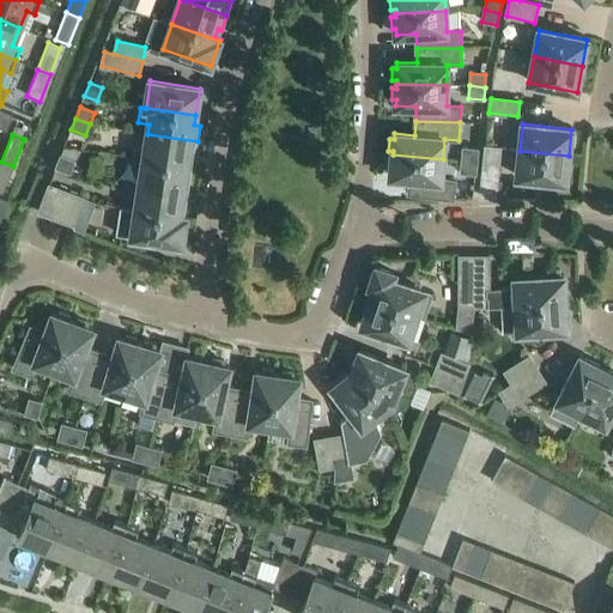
[(134,149),(133,158),(188,167),(189,156),(195,157),(198,141),(147,134),(145,146),(134,149)]
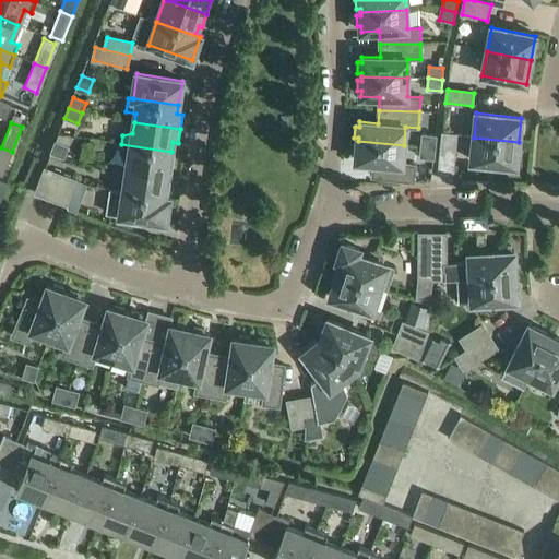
[(440,161),(453,162),(456,135),(443,134),(440,161)]
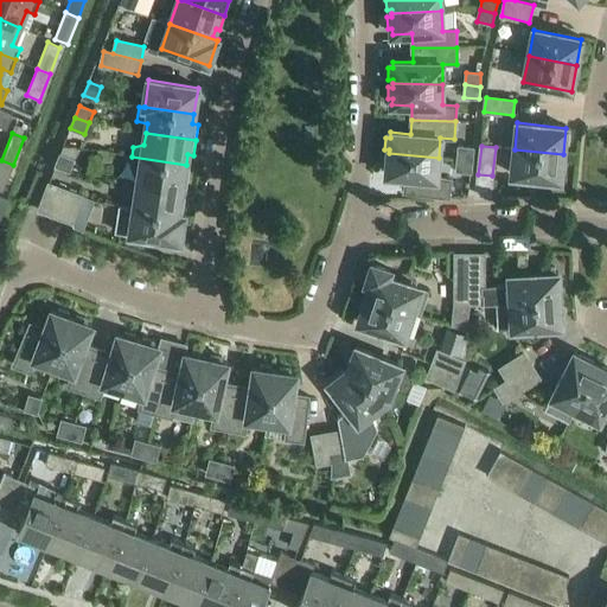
[(459,147),(458,159),(472,160),(473,148),(459,147)]
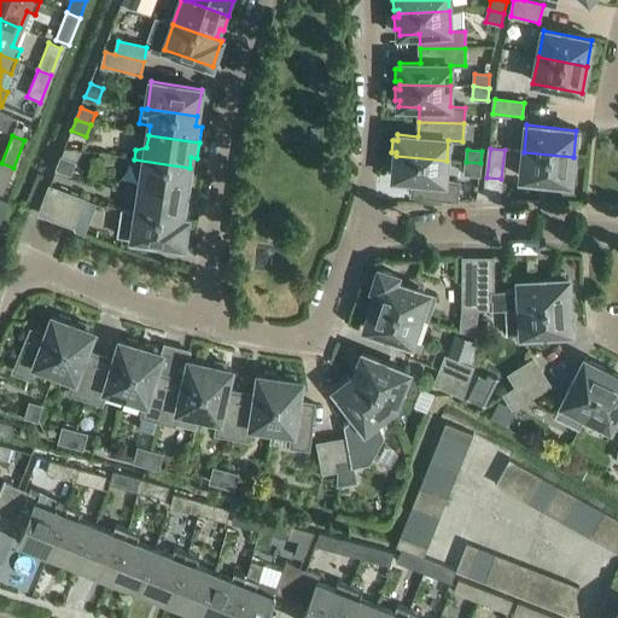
[(573,157),(524,152),(522,179),(571,184),(573,157)]
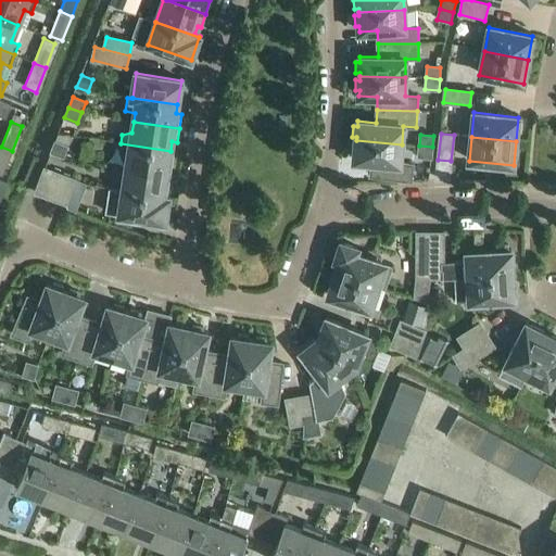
[(402,144),(356,140),(355,144),(352,143),(351,154),(355,154),(354,160),(373,162),(370,176),(412,180),(413,165),(400,163),(402,144)]
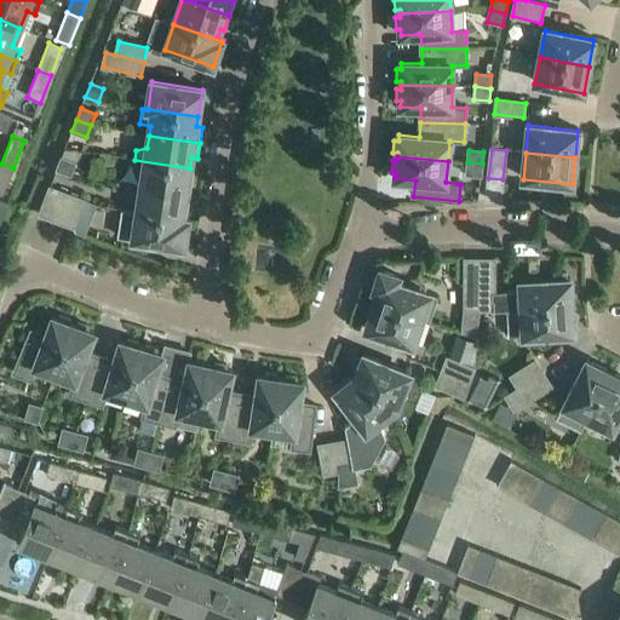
[(57,170),(70,176),(75,164),(62,158),(57,170)]
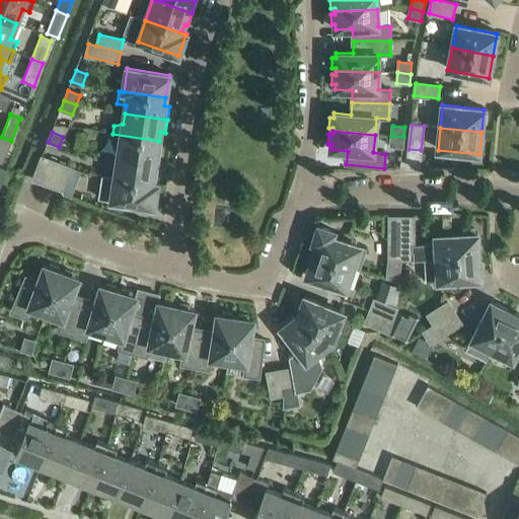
[(120,145),(119,156),(160,163),(162,150),(158,149),(159,141),(113,134),(112,140),(120,145)]
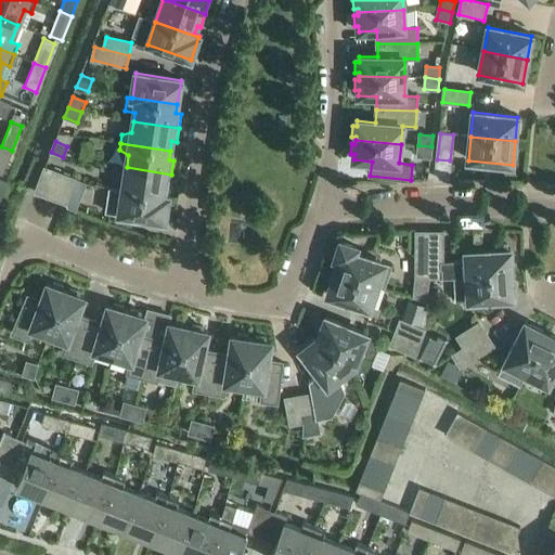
[(431,146),(418,145),(417,157),(430,158),(431,146)]
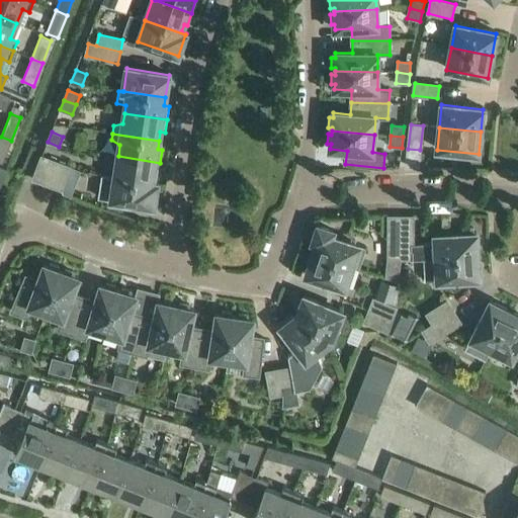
[(11,141),(1,137),(0,138),(0,162),(2,163),(11,141)]
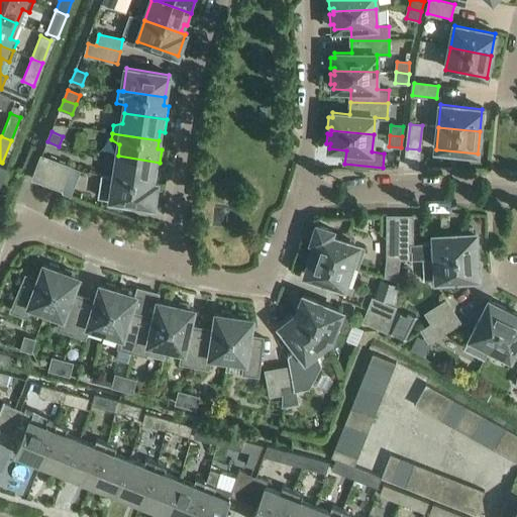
[(118,156),(114,178),(157,184),(157,183),(152,182),(153,175),(158,175),(160,163),(118,156)]
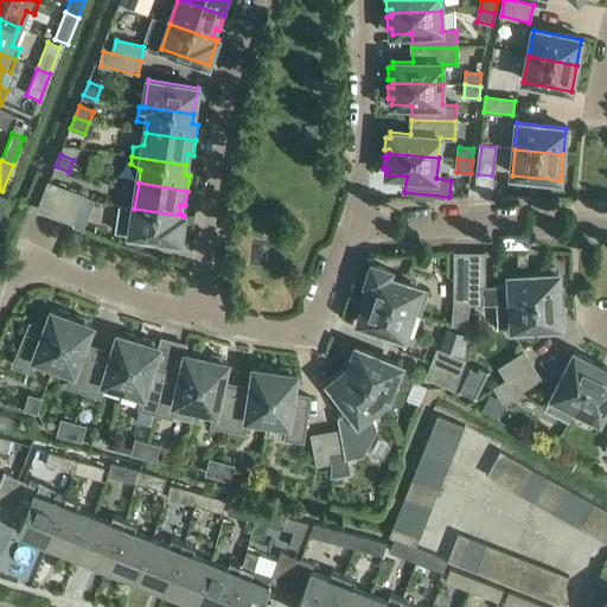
[(38,210),(52,216),(62,189),(49,184),(38,210)]
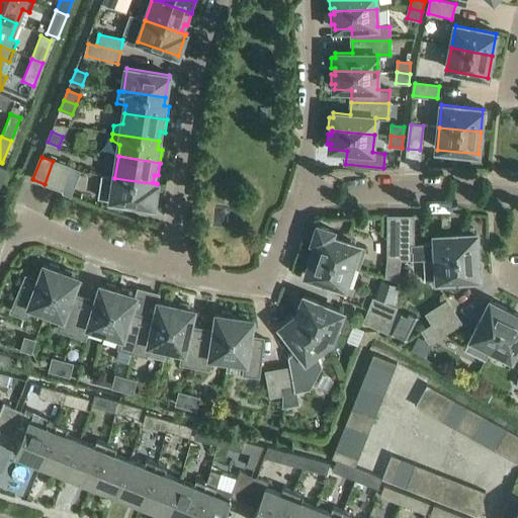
[(53,161),(45,184),(61,190),(70,168),(53,161)]
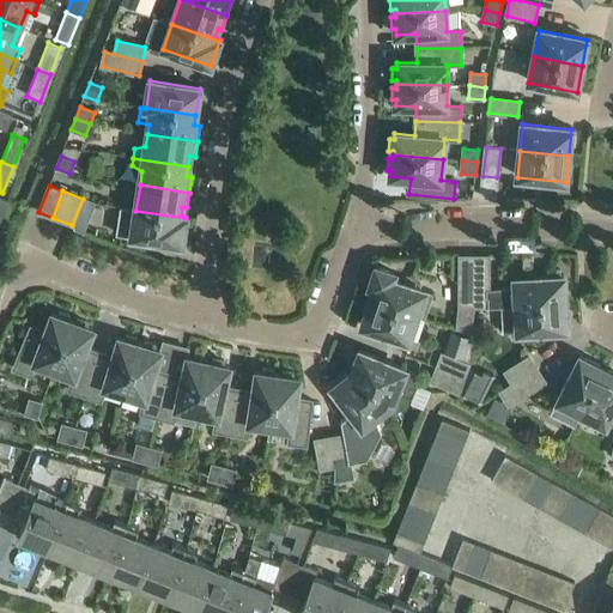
[(186,218),(135,211),(133,225),(119,223),(117,235),(182,244),(186,218)]
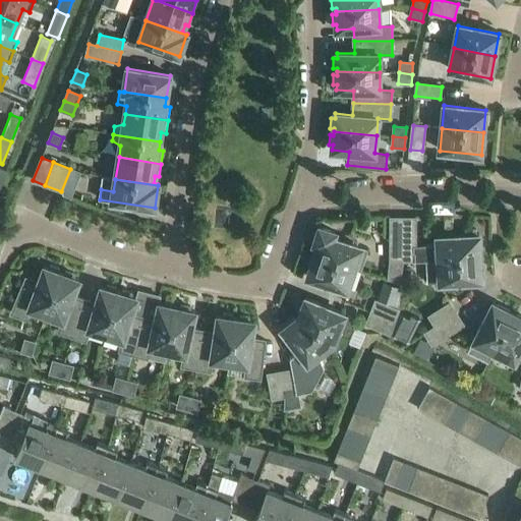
[(319,244),(314,255),(361,271),(368,249),(334,238),(336,232),(320,227),(314,243),(319,244)]
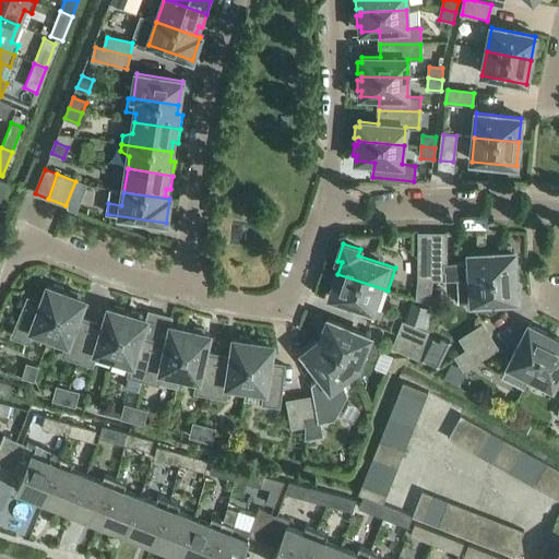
[(445,265),(445,281),(445,282),(471,280),(471,278),(515,276),(514,252),(511,252),(511,248),(498,248),(499,252),(470,254),(470,264),(445,265)]
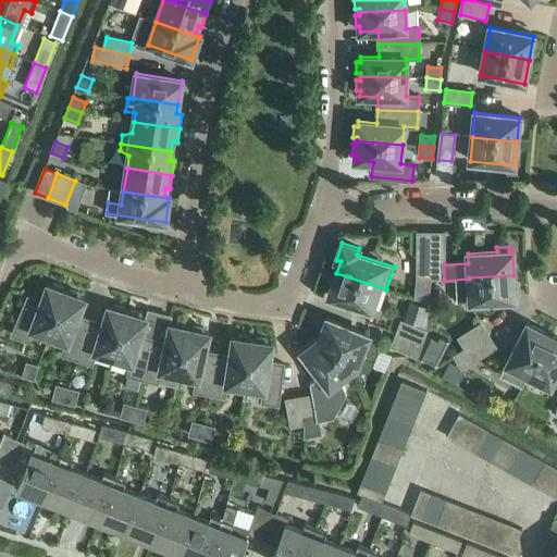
[(431,280),(431,254),(418,254),(418,279),(416,299),(429,304),(431,280)]
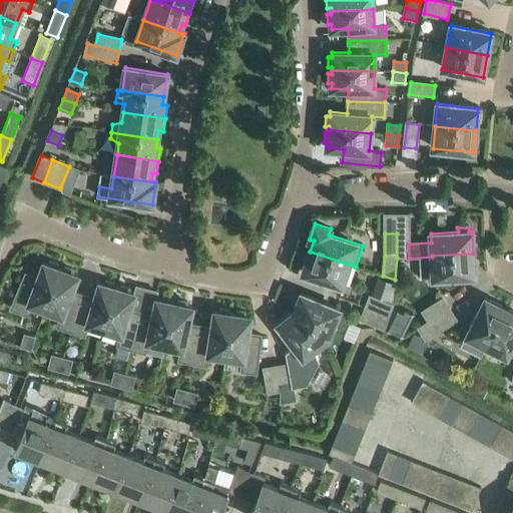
[(409,233),(397,233),(397,258),(409,258),(409,243),(409,233)]
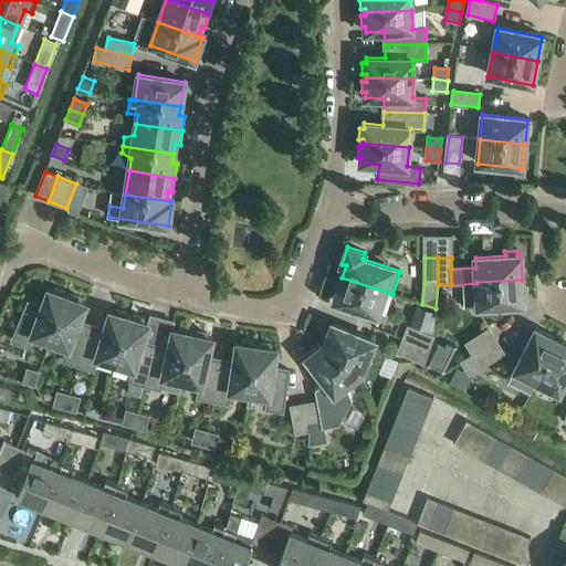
[(392,294),(342,278),(334,301),(377,315),(385,293),(392,295),(392,294)]
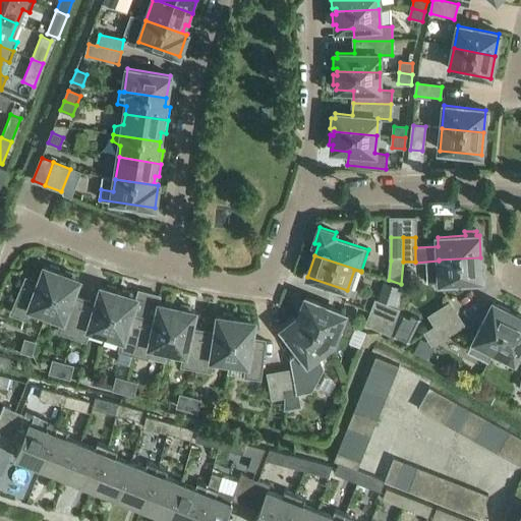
[(480,257),(439,259),(439,261),(441,283),(482,280),(480,257)]
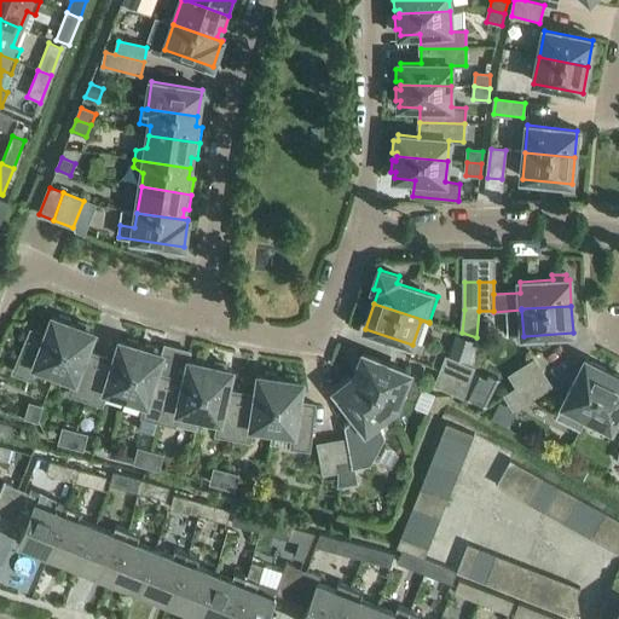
[(35,365),(55,372),(73,325),(69,324),(71,319),(59,316),(58,319),(53,317),(46,336),(32,330),(13,372),(30,380),(35,365)]
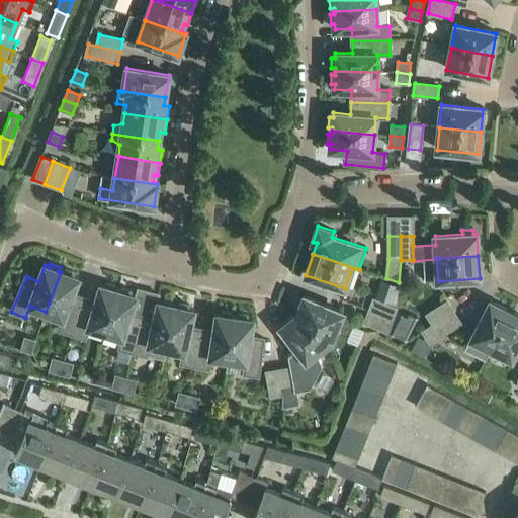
[(59,330),(72,334),(84,298),(72,294),(78,278),(74,276),(75,273),(66,270),(64,273),(61,272),(46,312),(63,319),(59,330)]
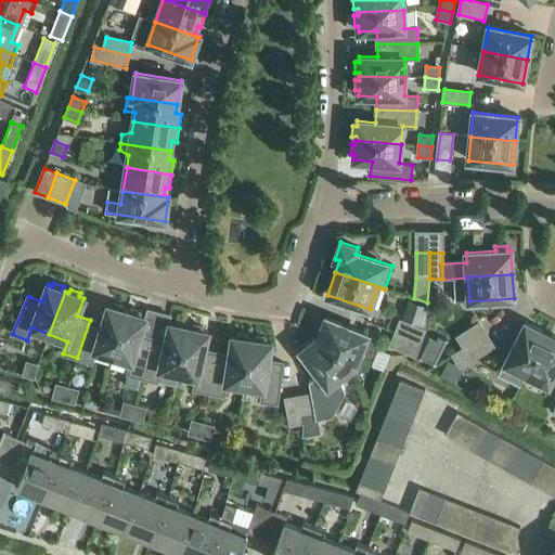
[(403,319),(421,325),(427,307),(409,300),(403,319)]
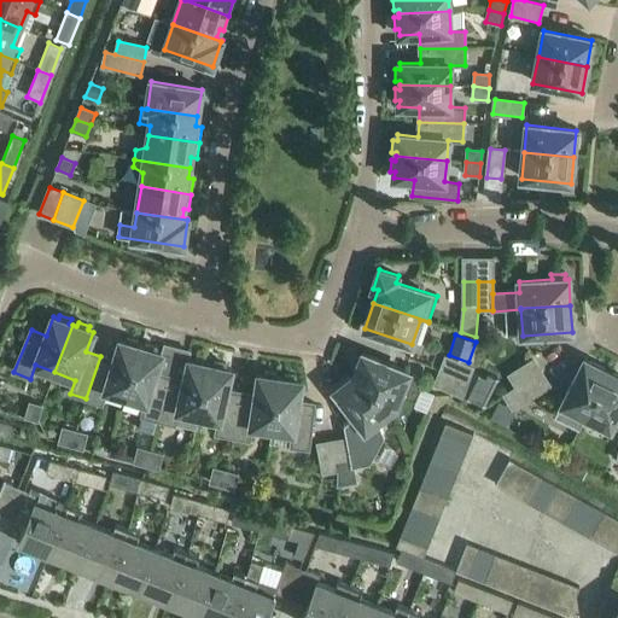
[(106,390),(126,396),(141,348),(138,347),(139,342),(127,339),(126,343),(120,342),(115,361),(100,356),(86,398),(101,404),(106,390)]
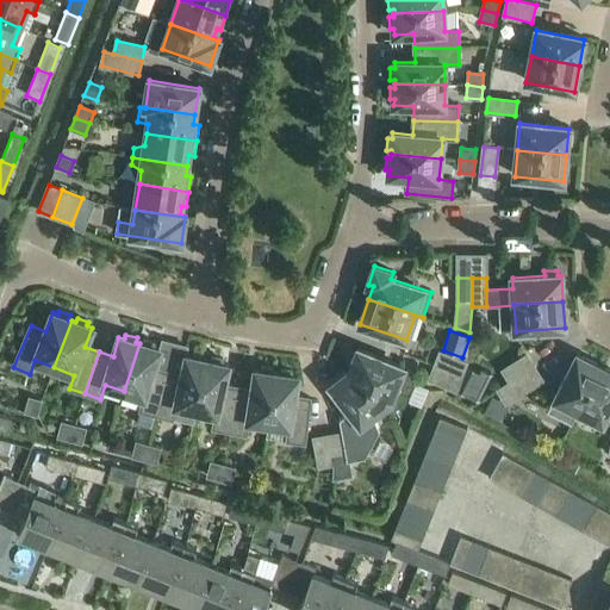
[(141,411),(156,415),(168,372),(154,368),(160,349),(154,347),(155,343),(144,340),(143,344),(139,343),(124,391),(144,397),(141,411)]
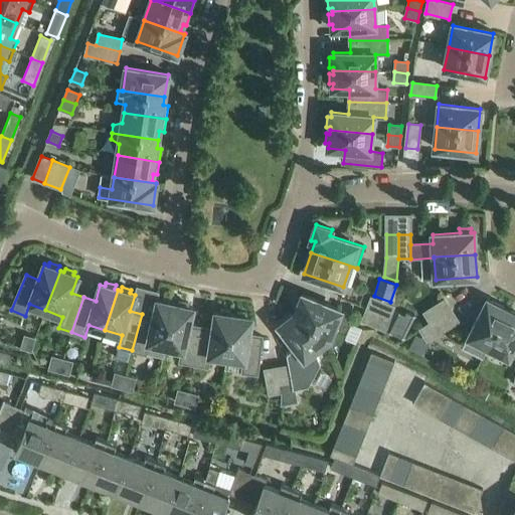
[(303,295),(295,313),(329,339),(341,311),(303,295)]
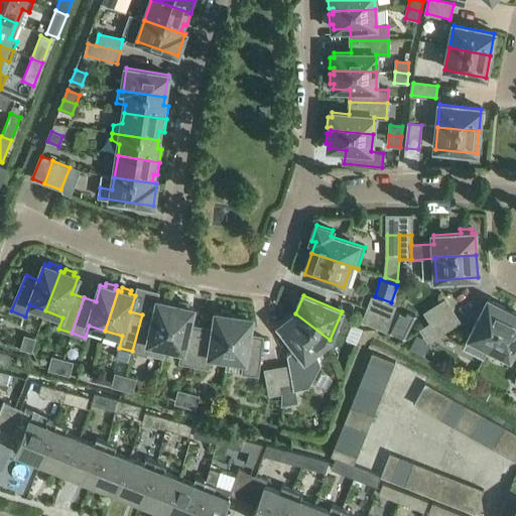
[(372,298),(368,309),(390,318),(395,306),(372,298)]
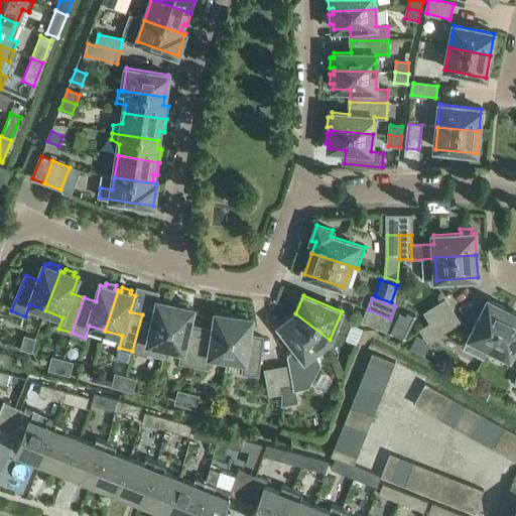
[(163,359),(166,347),(175,305),(172,304),(172,301),(163,299),(162,302),(157,301),(154,317),(142,314),(132,351),(146,355),(146,354),(163,359)]
